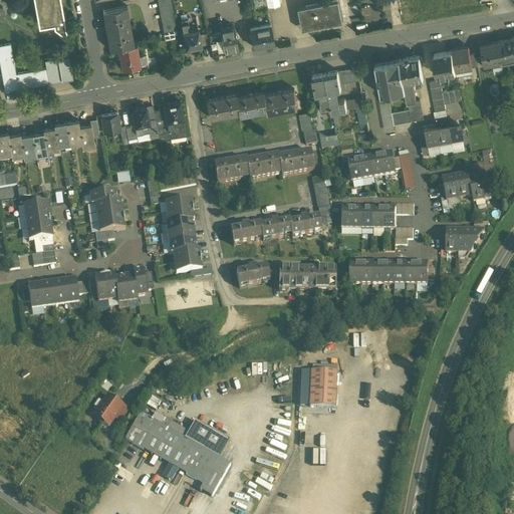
[(34,0),(39,26),(54,24),(54,27),(63,33),(67,32),(61,0),(34,0)]
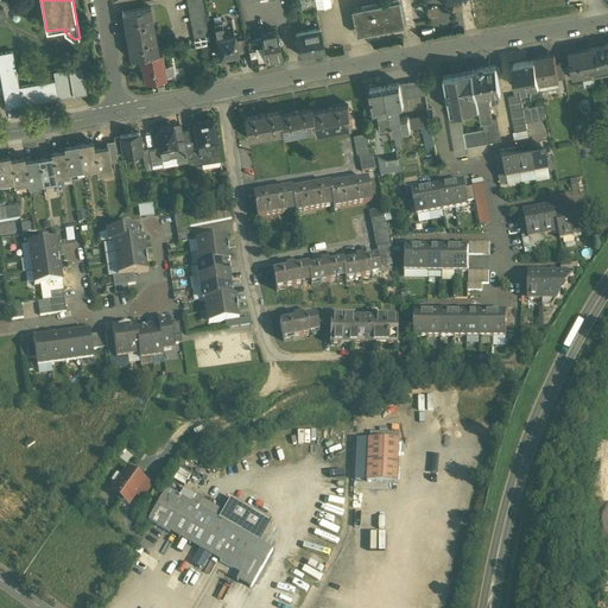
[(201,0),(185,0),(194,38),(209,36),(201,0)]
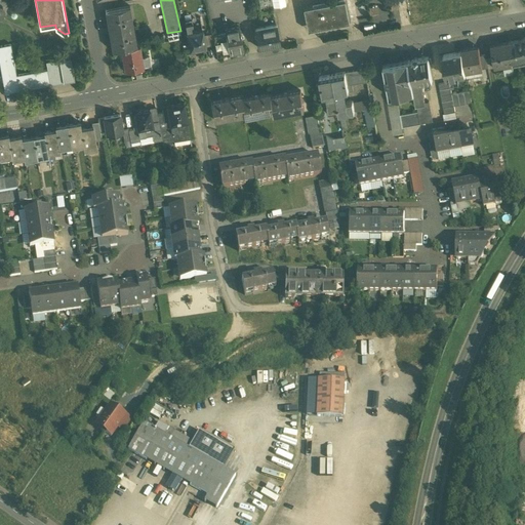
[(344,0),(312,6),(316,28),(348,22),(344,0)]
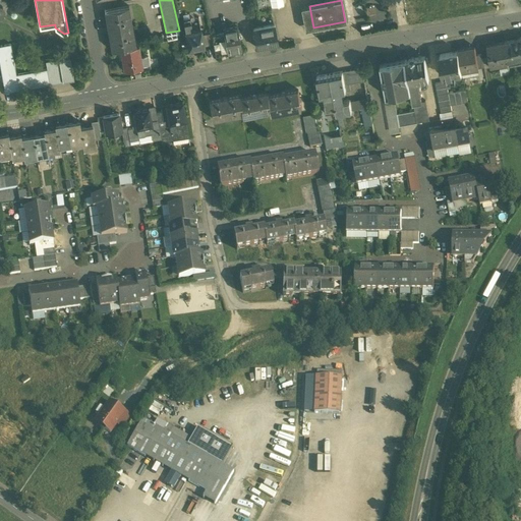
[(129,6),(107,10),(109,18),(106,18),(110,42),(113,42),(114,50),(118,49),(135,46),(129,6)]
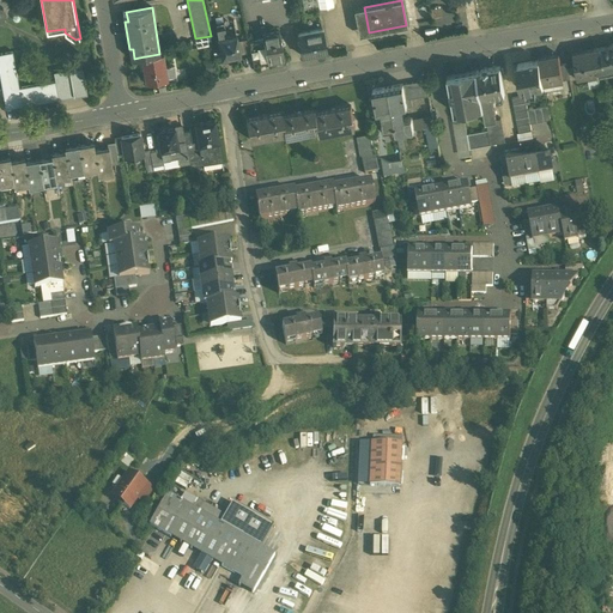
[(358,35),(369,32),(364,7),(353,10),(358,35)]
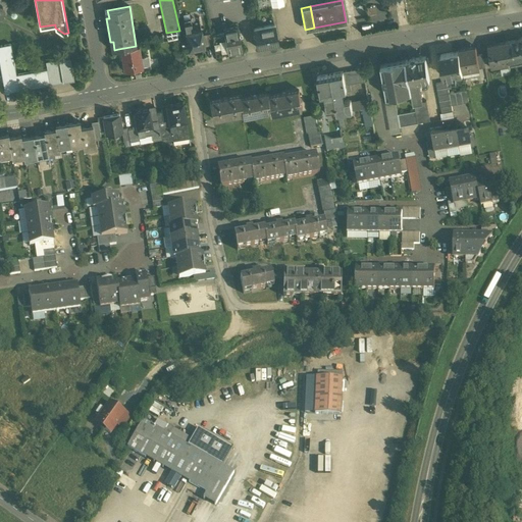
[(191,19),(184,20),(186,33),(191,31),(190,27),(192,23),(191,19)]
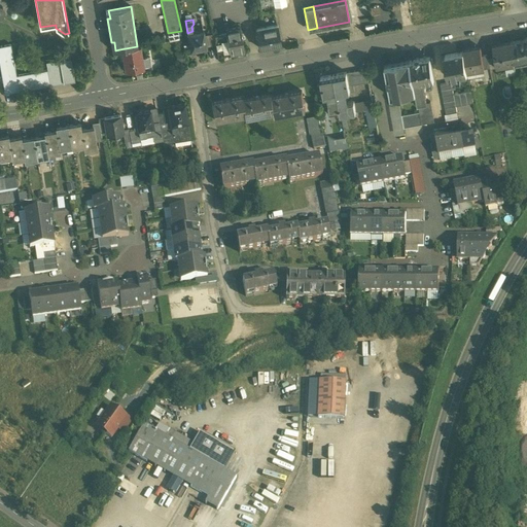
[(277,26),(256,29),(259,48),(281,44),(277,26)]
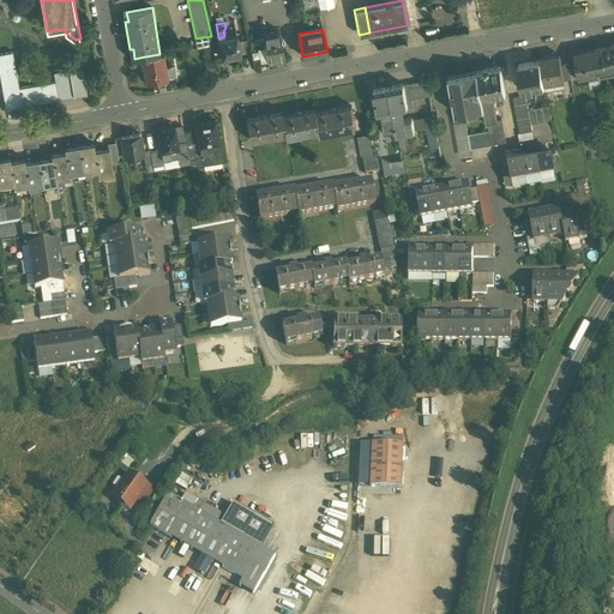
[(280,31),(262,34),(263,38),(248,41),(251,52),(253,65),(284,59),(280,31)]
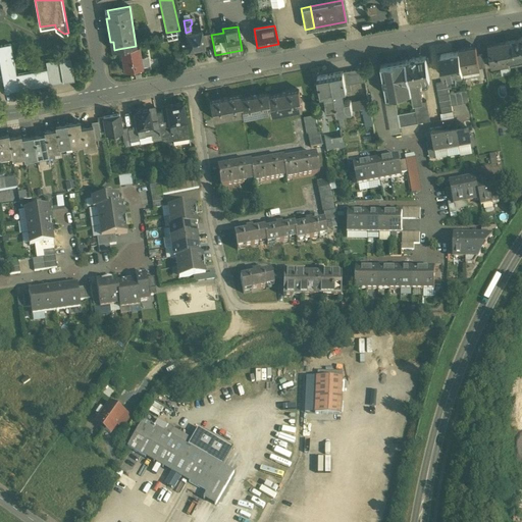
[(191,31),(186,33),(189,49),(207,46),(204,35),(202,35),(201,29),(191,31)]
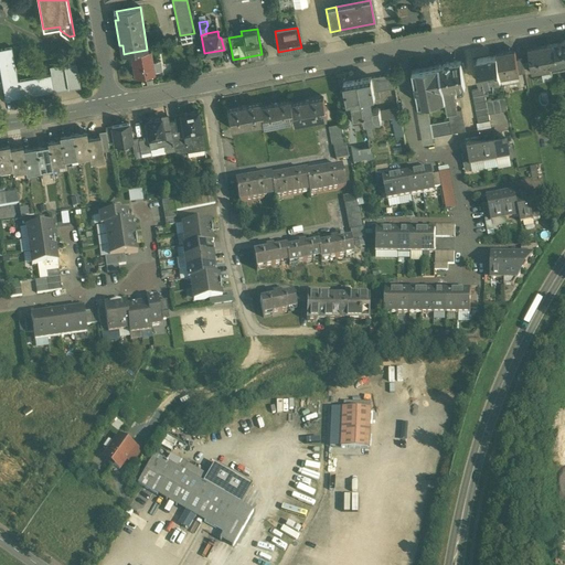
[(228,35),(221,38),(224,50),(231,48),(228,38),(228,35)]
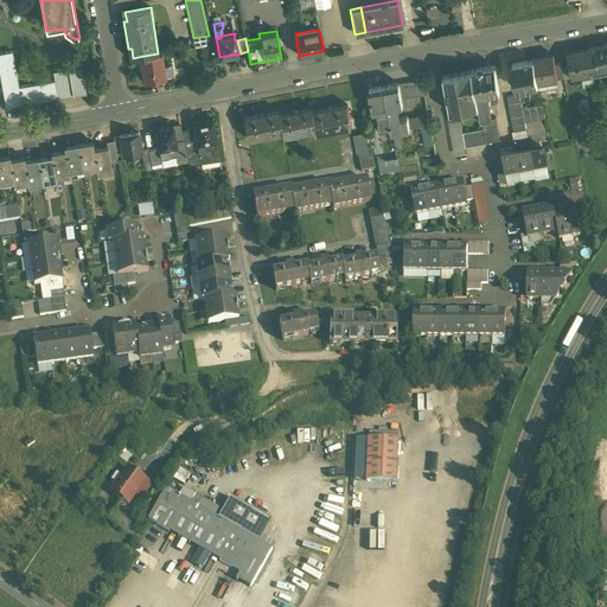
[(606,44),(595,48),(600,75),(606,72),(606,44)]
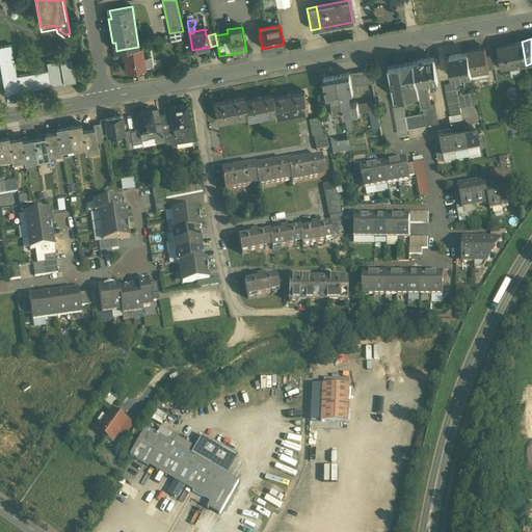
[(522,42),(514,43),(519,62),(520,67),(526,65),(522,42)]
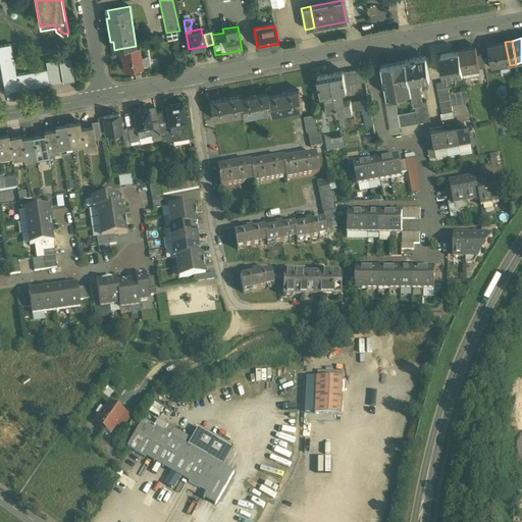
[(505,42),(487,45),(492,66),(501,64),(501,62),(509,61),(505,42)]
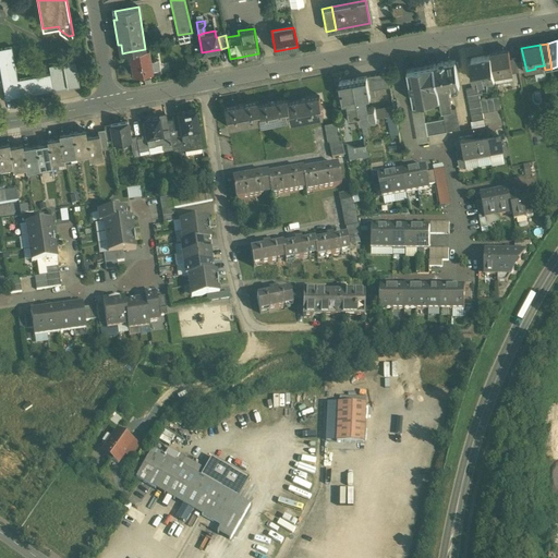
[(51,74),(19,80),(12,47),(0,49),(0,60),(7,98),(53,89),(51,74)]
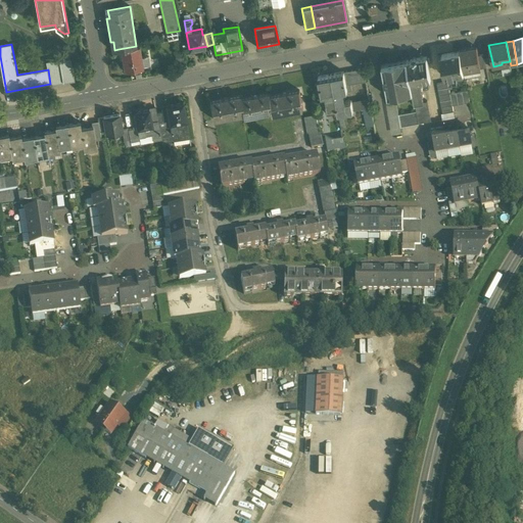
[(136,46),(119,49),(122,70),(143,67),(142,58),(139,45),(136,46)]
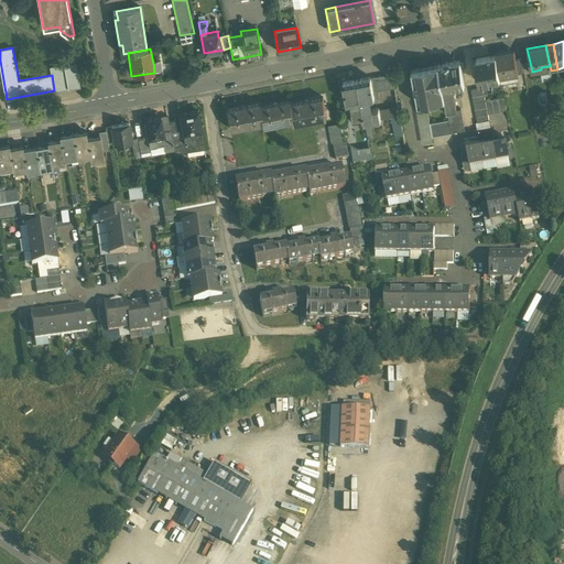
[(514,51),(496,54),(496,55),(500,77),(518,74),(516,60),(514,51)]
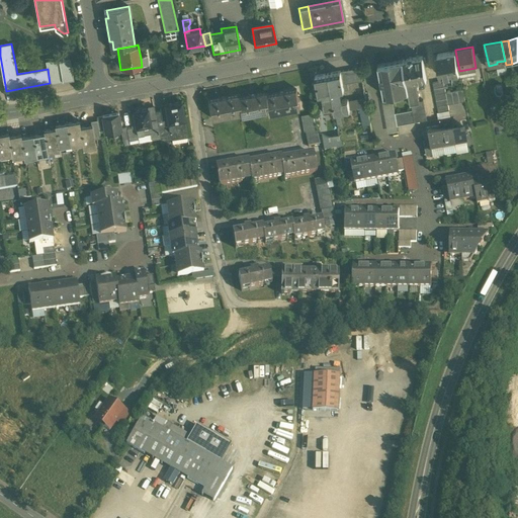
[(455,51),(437,55),(441,76),(459,73),(459,71),(455,51)]
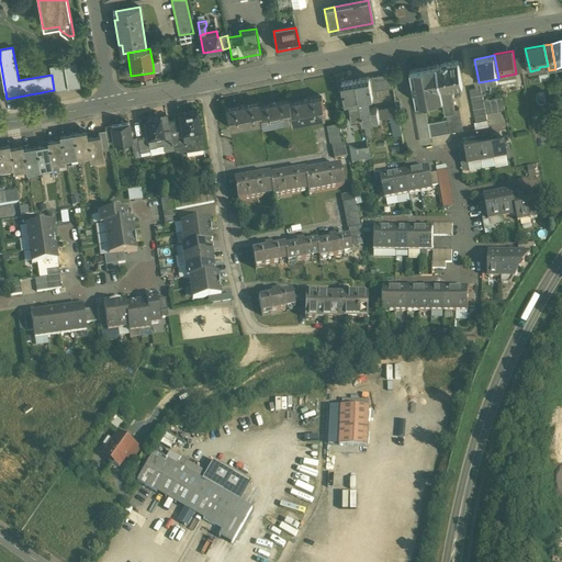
[(523,72),(520,57),(514,59),(516,74),(523,72)]
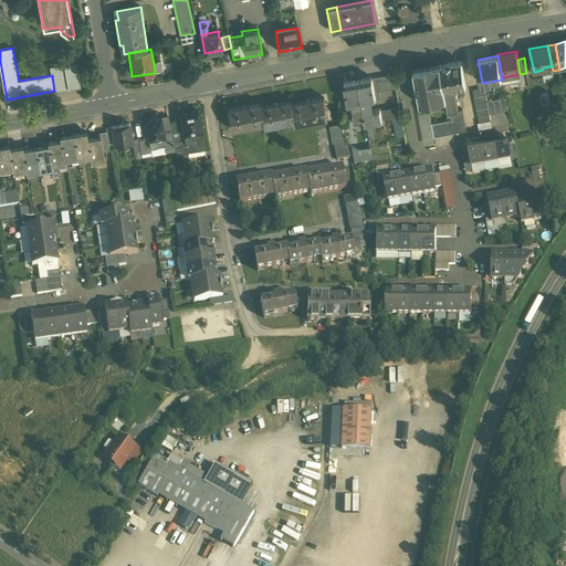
[(462,61),(440,65),(447,100),(449,112),(459,109),(456,91),(452,92),(451,88),(467,85),(462,61)]
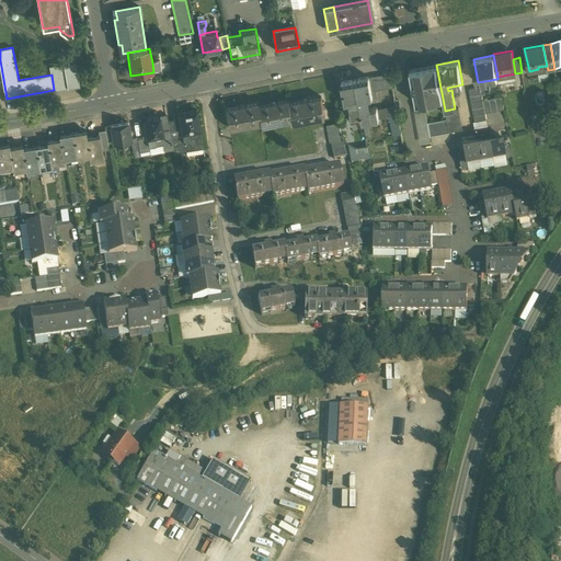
[(76,61),(50,66),(52,75),(54,90),(80,86),(76,61)]
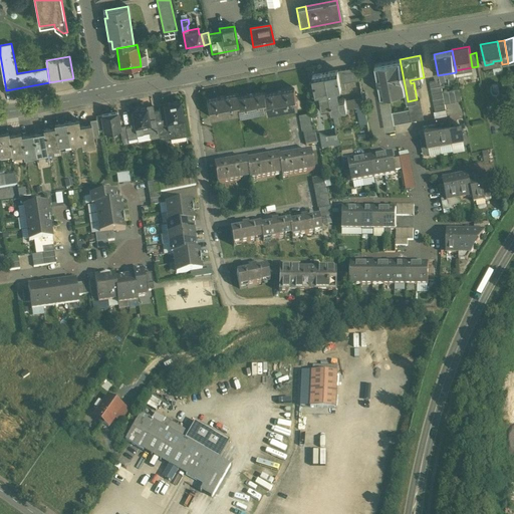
[(400,59),(374,64),(375,64),(377,64),(378,71),(376,71),(377,77),(378,77),(379,81),(378,81),(379,87),(381,87),(382,94),(380,94),(380,95),(406,90),(400,59)]
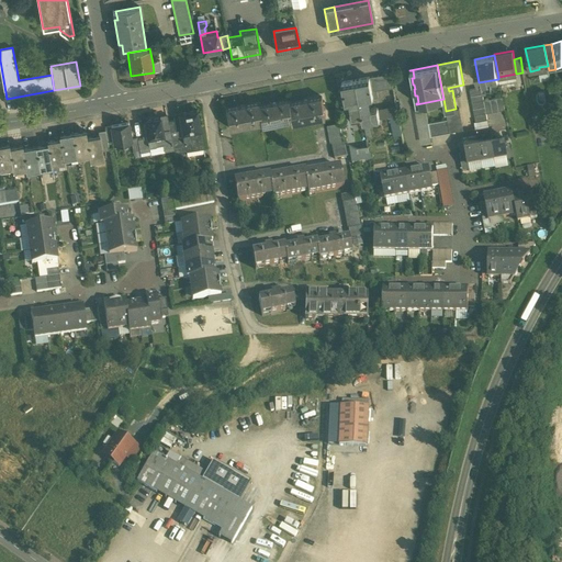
[(391,74),(372,77),(375,91),(393,88),(391,74)]
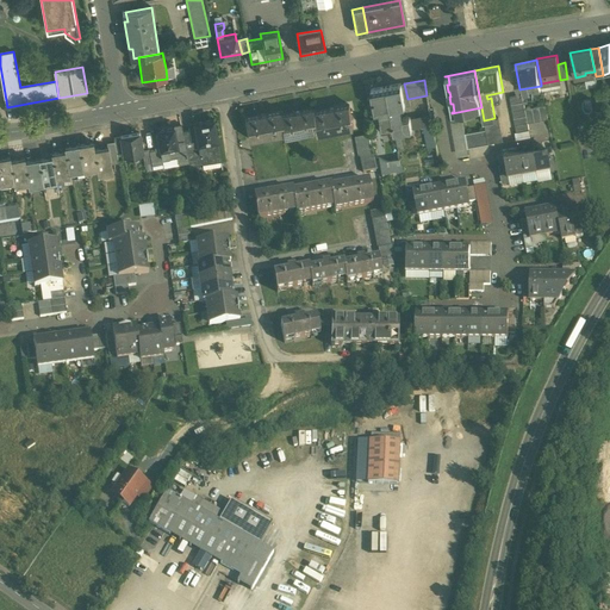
[(402,83),(386,87),(393,124),(394,131),(412,129),(410,118),(410,117),(402,118),(400,111),(399,111),(398,106),(405,105),(404,99),(402,83)]
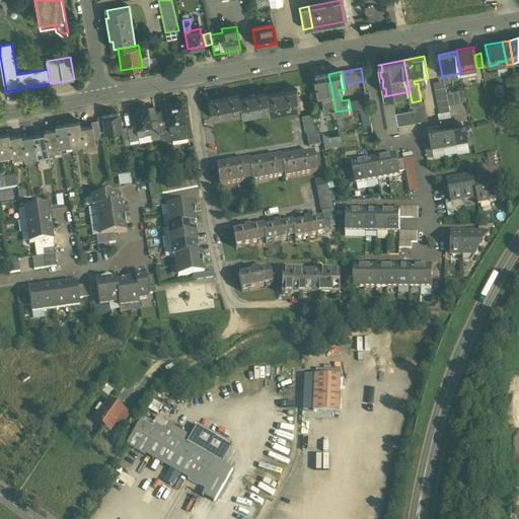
[(335,105),(328,74),(316,76),(319,93),(324,92),(325,97),(324,97),(326,106),(335,105)]
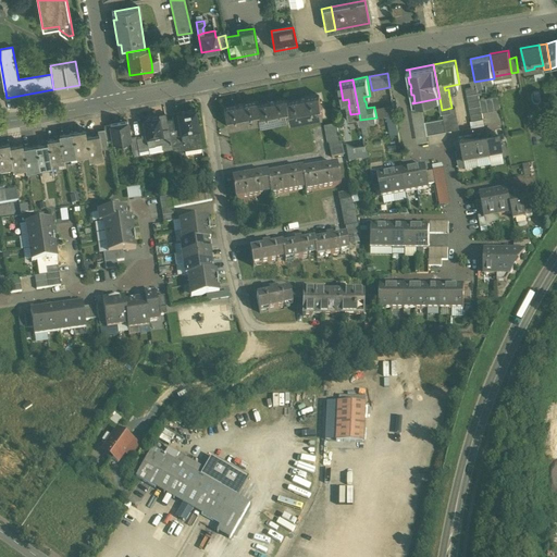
[(478,87),(466,89),(471,121),(483,119),(482,112),(480,99),(478,87)]
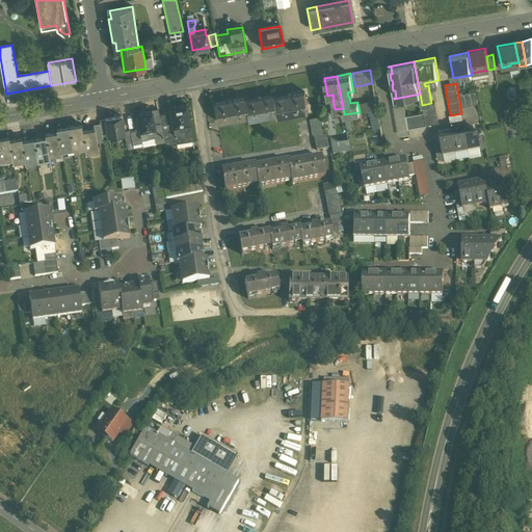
[(304,91),(275,97),(274,94),(278,116),(309,110),(304,91)]
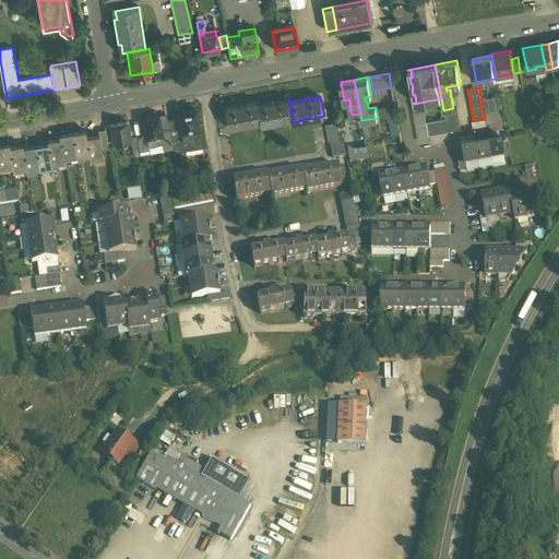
[(500,96),(482,99),(484,113),(502,109),(500,96)]
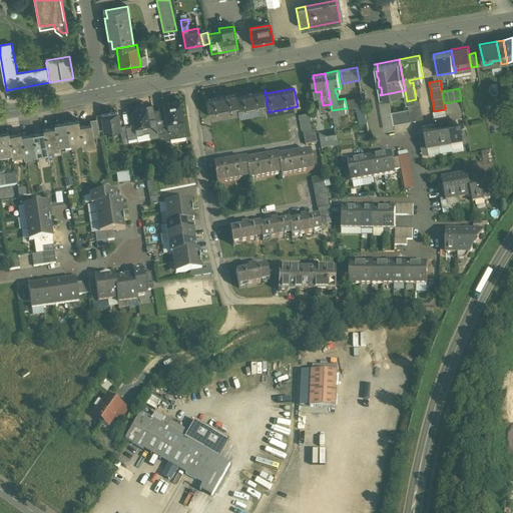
[(265,90),(236,96),(235,93),(238,114),(268,109),(268,112),(269,112),(265,90)]
